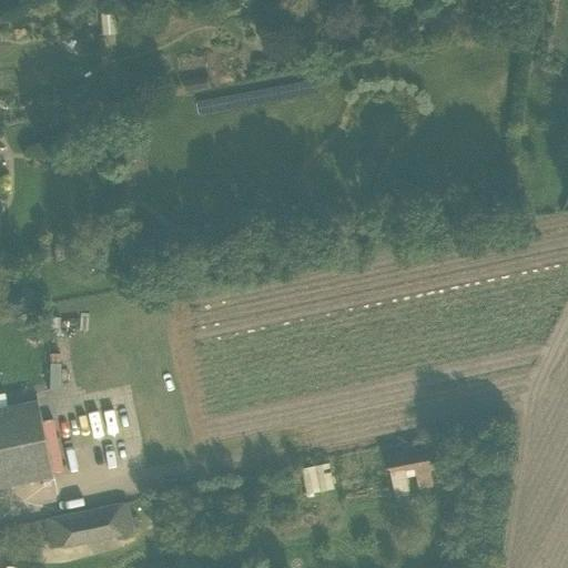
[(100,9),(102,36),(117,34),(113,7),(100,9)]
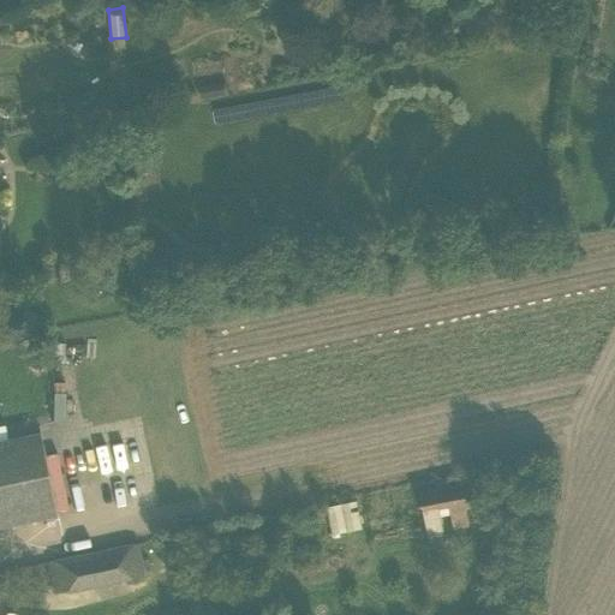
[(93,30),(81,41),(91,53),(103,43),(93,30)]
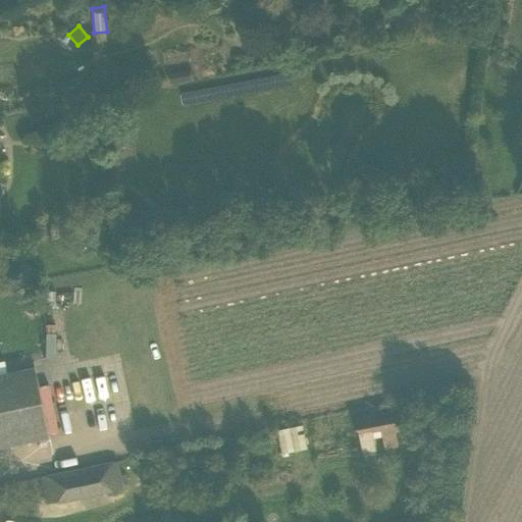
[(191,70),(167,74),(169,85),(192,81),(191,70)]
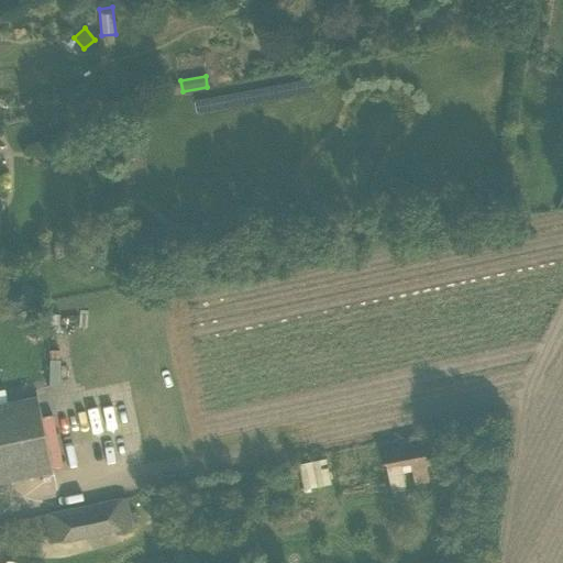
[(86,154),(89,159),(96,161),(101,156),(102,150),(98,144),(91,143),(86,147),(86,154)]
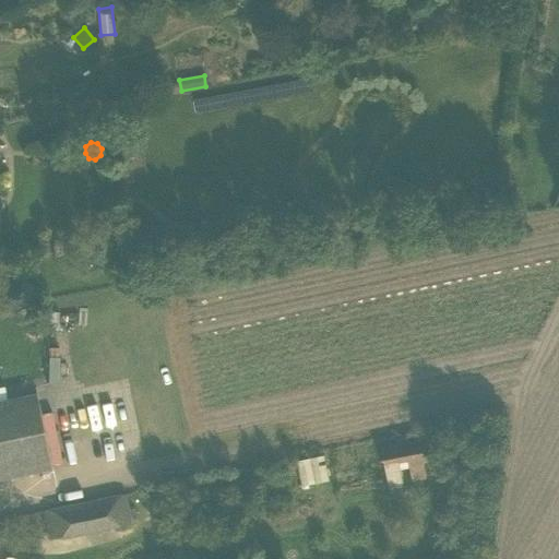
[(34,340),(43,332),(36,325),(28,333),(34,340)]
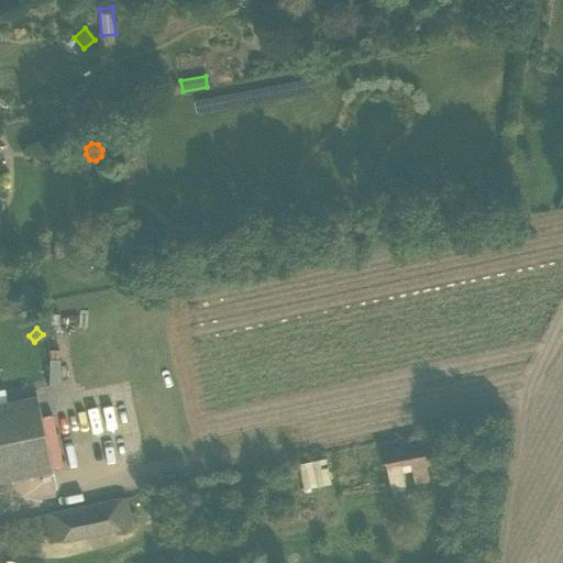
[(0,404),(0,483),(53,473),(37,397),(0,404)]
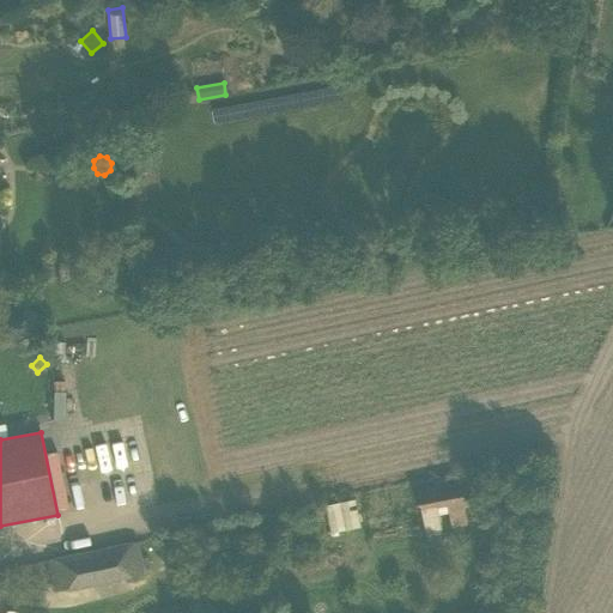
[(352,498),(322,504),(328,532),(358,526),(352,498)]
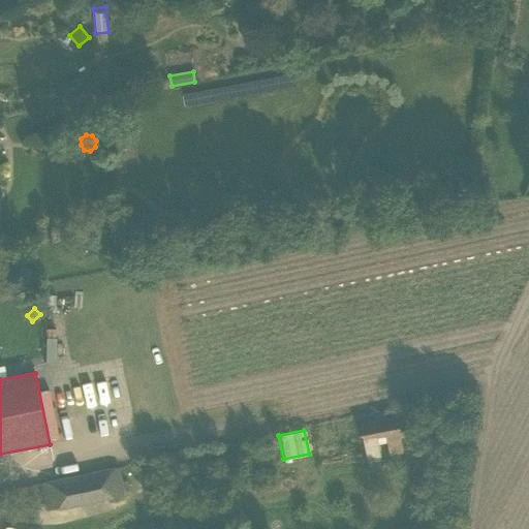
[(47,484),(41,485),(47,512),(58,510),(58,511),(115,499),(114,497),(125,495),(120,468),(119,468),(119,467),(45,481),(47,484)]
